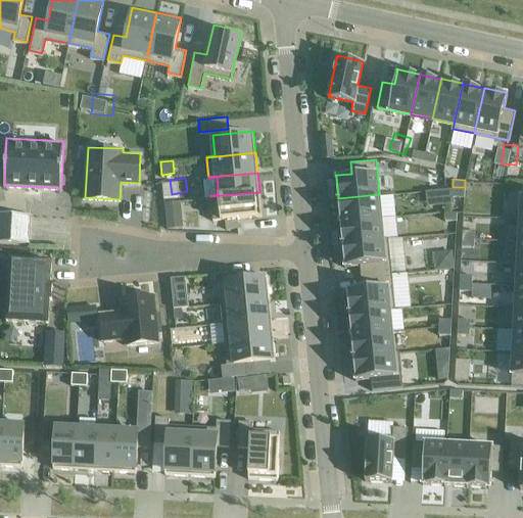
[(453,187),(452,195),(464,195),(465,187),(453,187)]
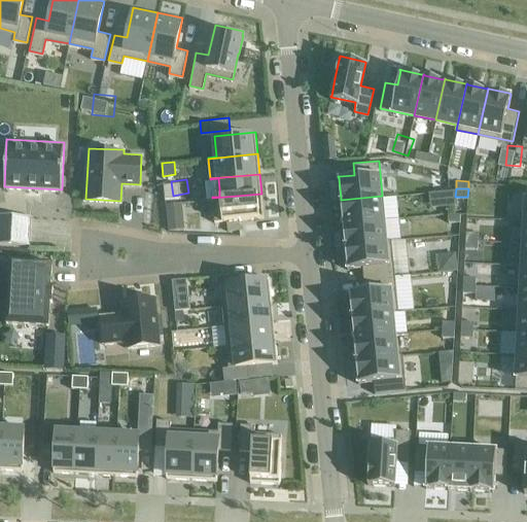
[(264,215),(261,194),(212,198),(214,220),(264,215)]
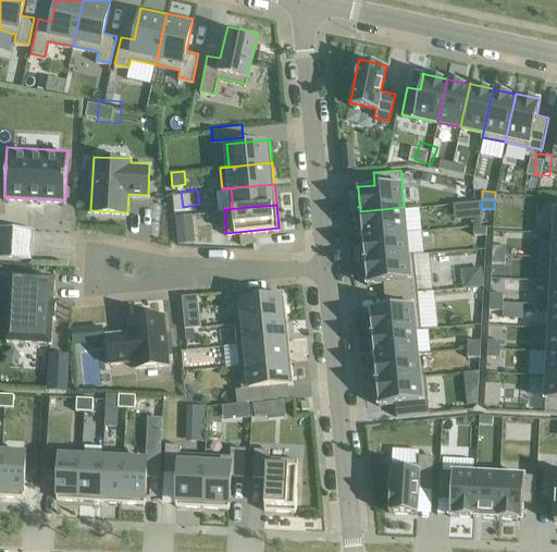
[(406,230),(404,207),(360,211),(360,212),(362,233),(362,234),(406,230)]
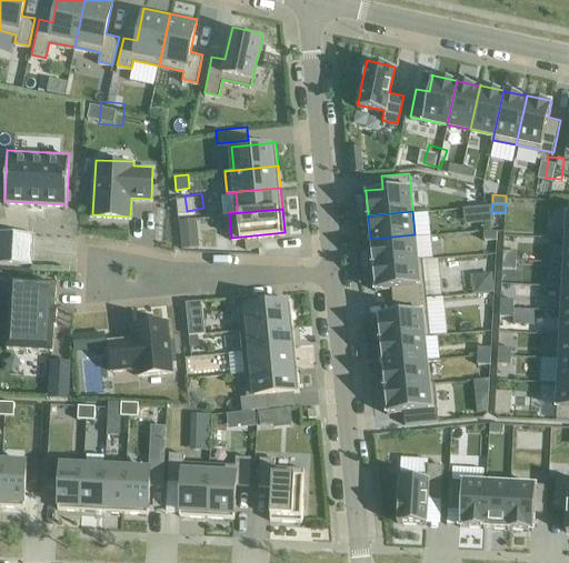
[(196,217),(178,219),(181,245),(199,244),(196,217)]
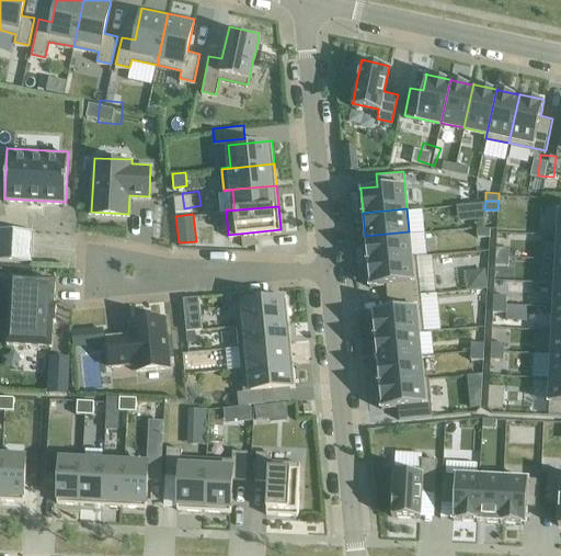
[(477,225),(477,234),(490,235),(490,226),(477,225)]
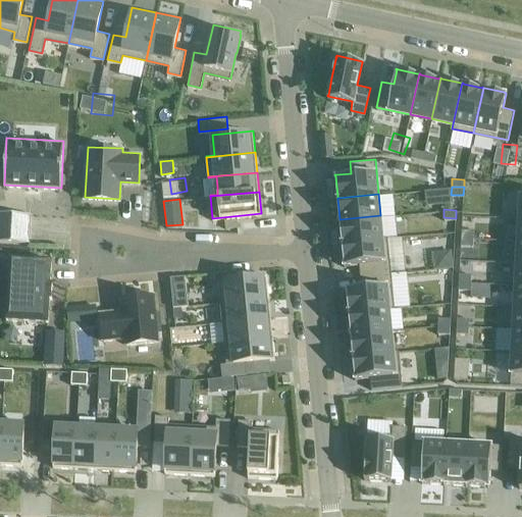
[(31,212),(0,210),(0,240),(29,242),(31,212)]
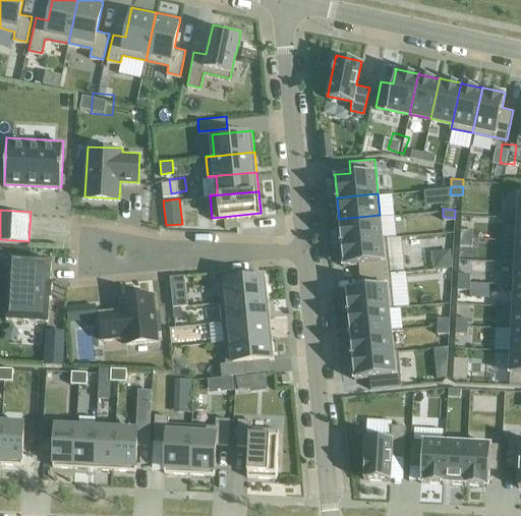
[(382,236),(380,215),(339,219),(339,220),(341,239),(341,241),(387,236),(387,235),(382,236)]
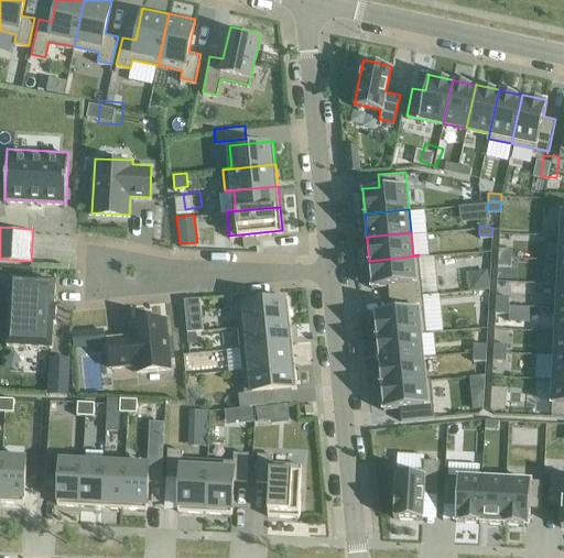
[(499,247),(498,254),(511,255),(511,247),(499,247)]
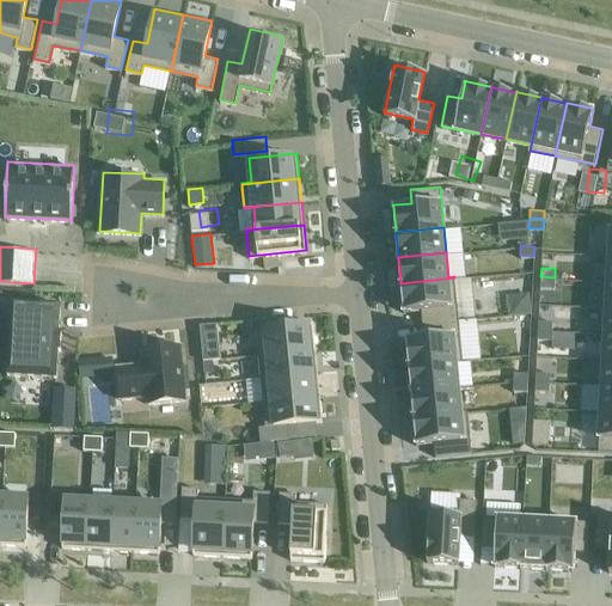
[(540,276),(540,286),(555,287),(555,277),(540,276)]
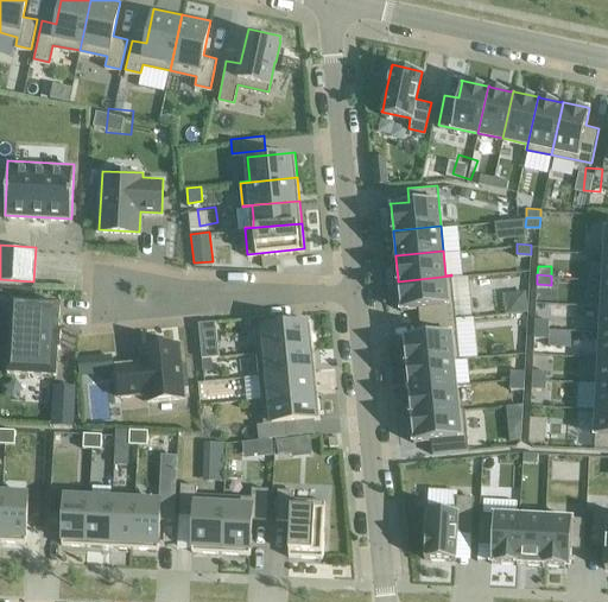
[(455,316),(451,276),(398,282),(398,283),(400,305),(400,308),(401,308),(418,305),(419,319),(455,316)]
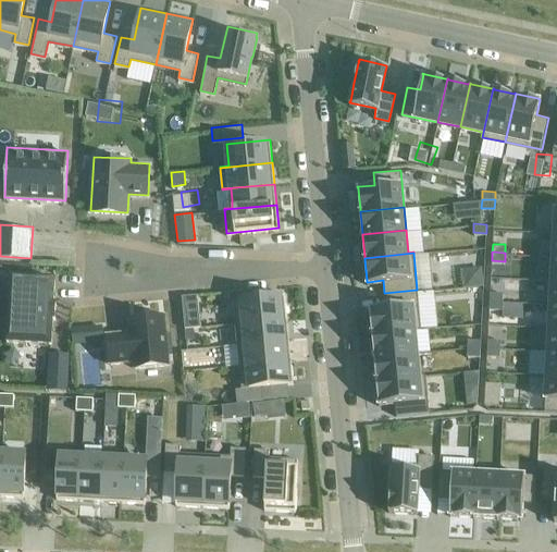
[(11,274),(8,340),(51,342),(52,317),(54,317),(56,303),(53,302),(54,277),(11,274)]
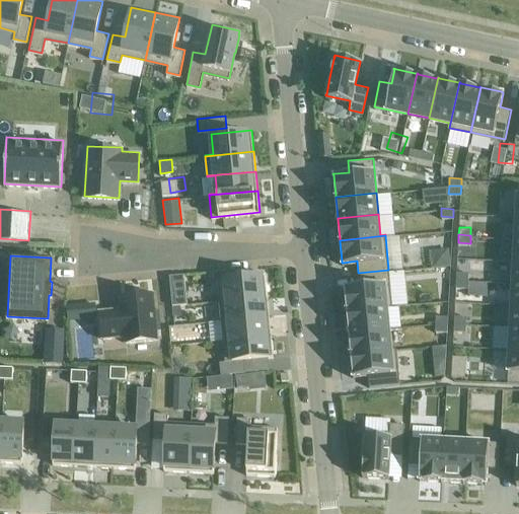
[(392,304),(388,270),(358,273),(360,284),(346,286),(345,286),(344,286),(344,288),(345,288),(347,307),(346,307),(346,308),(392,304)]
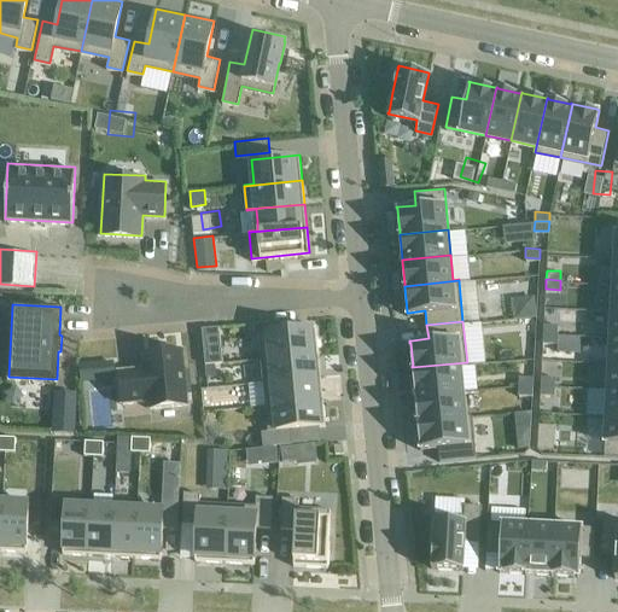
[(543,322),(543,331),(558,332),(558,322),(543,322)]
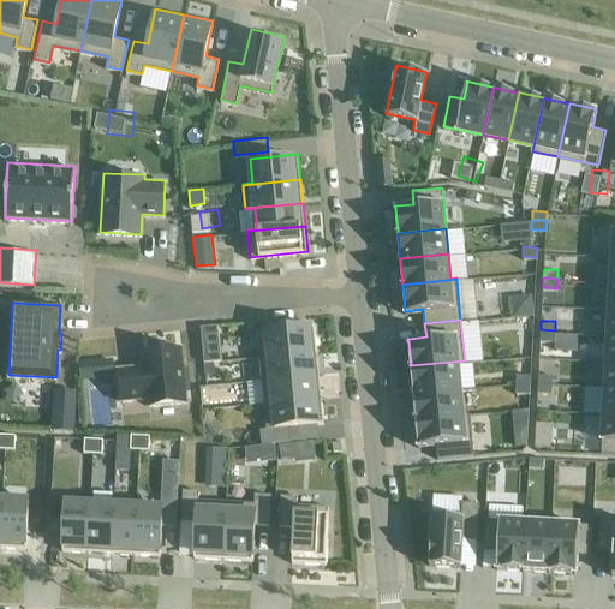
[(201,324),(201,326),(204,360),(221,358),(219,323),(201,324)]
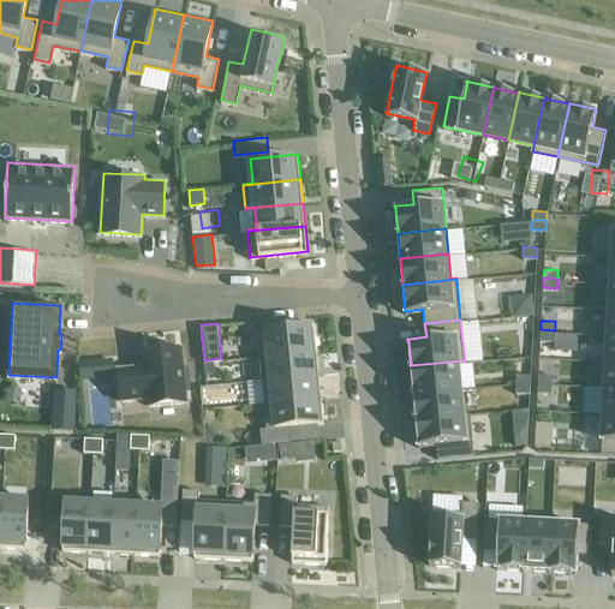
[(257,329),(260,354),(317,350),(315,323),(257,329)]
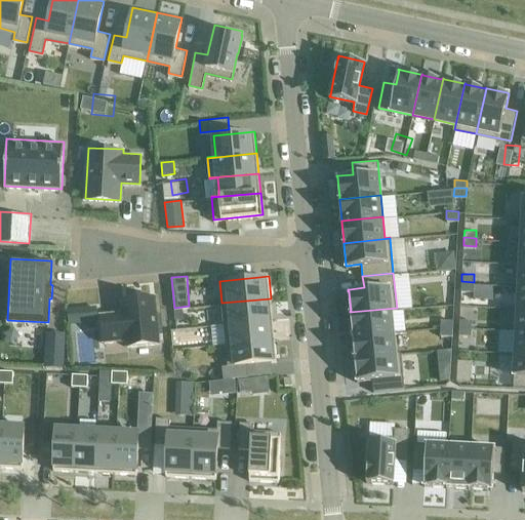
[(461,281),(461,289),(473,290),(474,282),(461,281)]
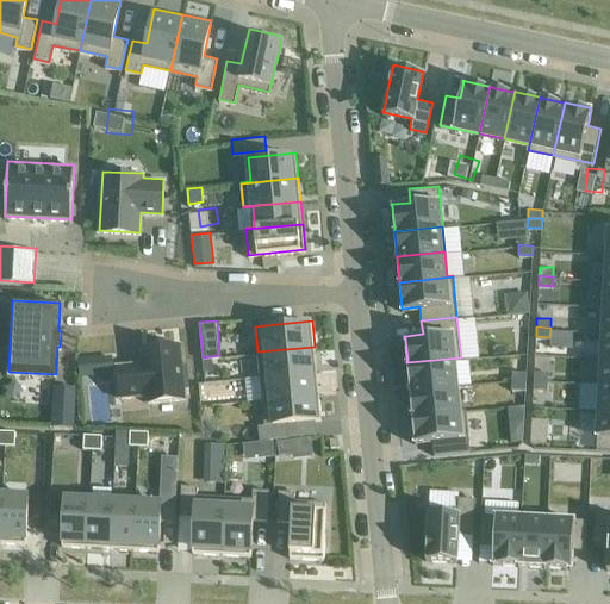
[(579,342),(579,328),(559,327),(558,342),(579,342)]
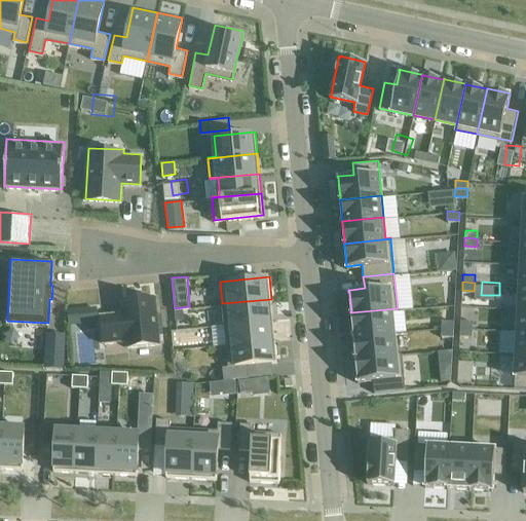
[(126,339),(127,345),(159,342),(155,296),(122,299),(123,311),(101,313),(104,341),(126,339)]
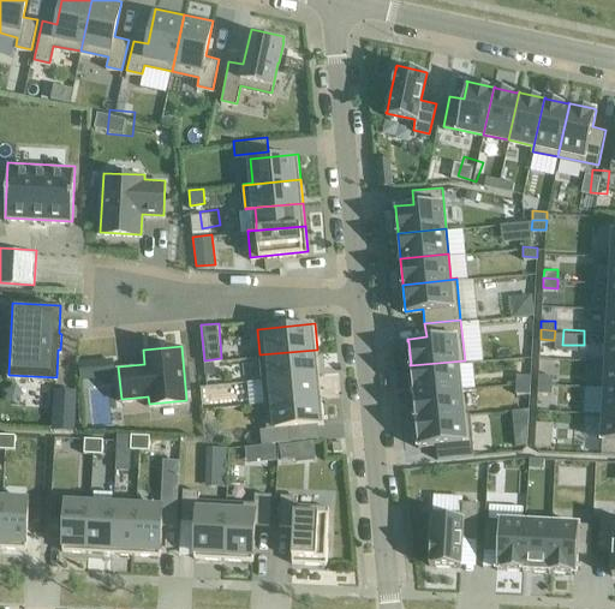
[(320,372),(317,350),(260,354),(262,378),(320,372)]
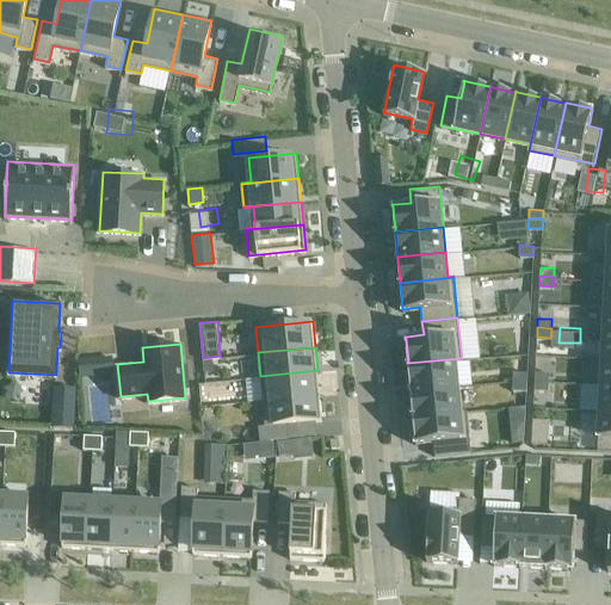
[(111,356),(99,357),(100,372),(112,371),(111,356)]
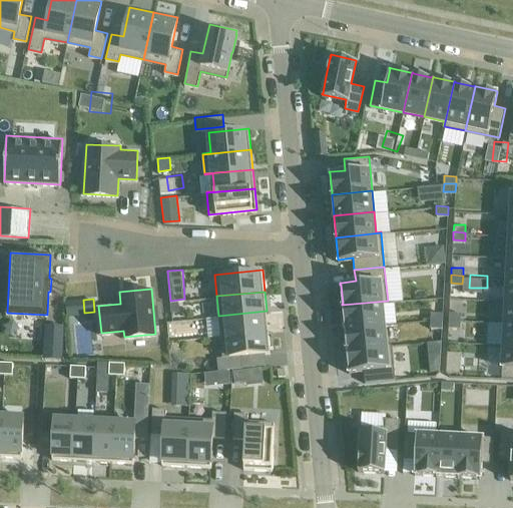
[(512,300),(505,300),(504,321),(512,321),(512,300)]
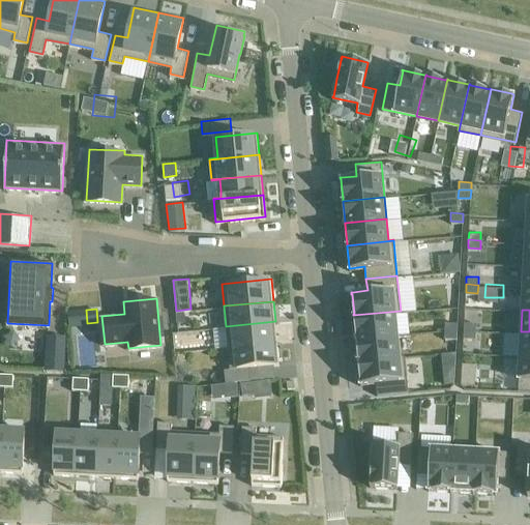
[(401,312),(401,311),(353,315),(354,317),(356,337),(355,337),(355,338),(398,333),(395,312),(401,312)]
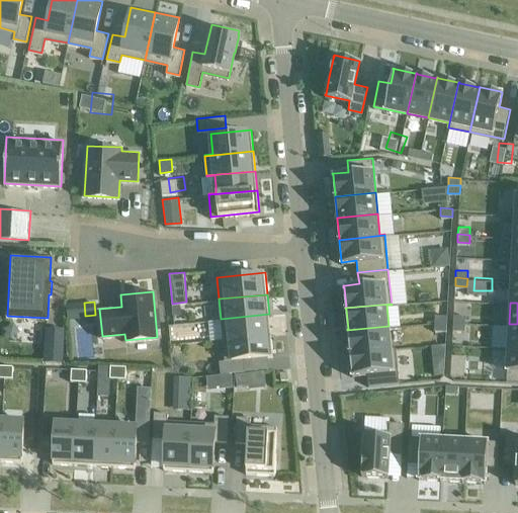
[(270,333),(269,314),(221,319),(223,338),(270,333)]
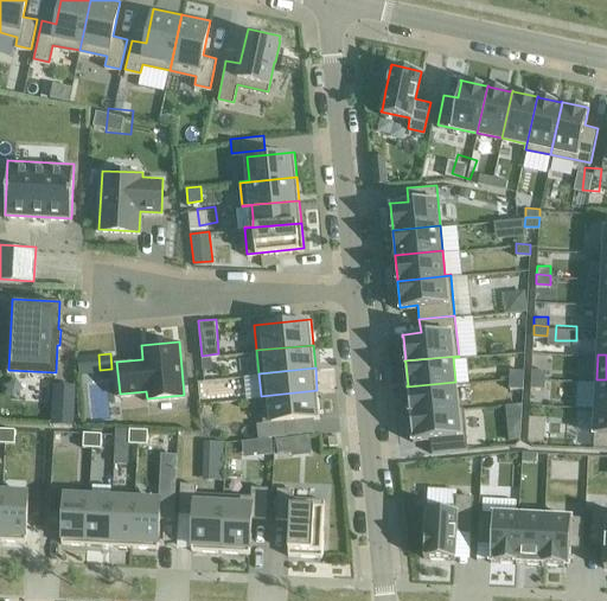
[(531,368),(531,377),(545,377),(545,369),(531,368)]
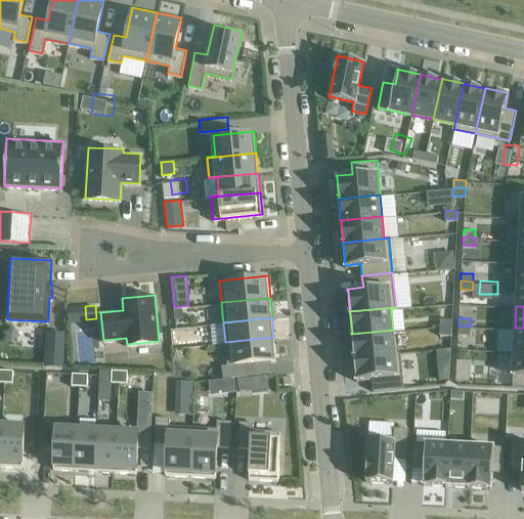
[(440,326),(439,333),(451,334),(451,326),(440,326)]
